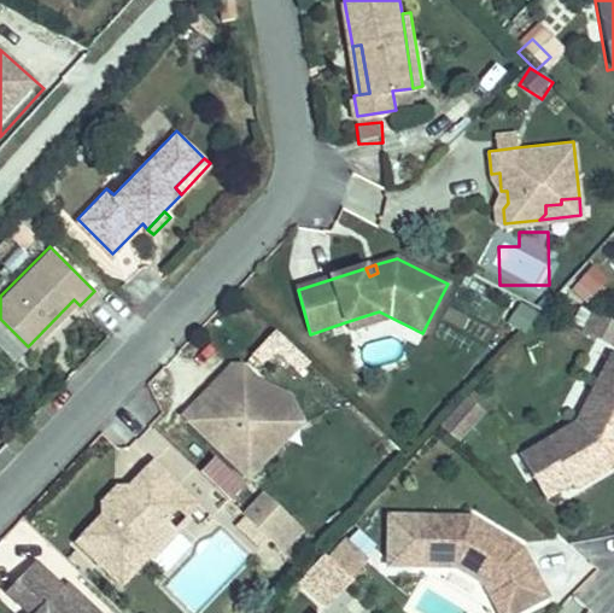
[(507,326),(526,338),(538,316),(519,304),(507,326)]
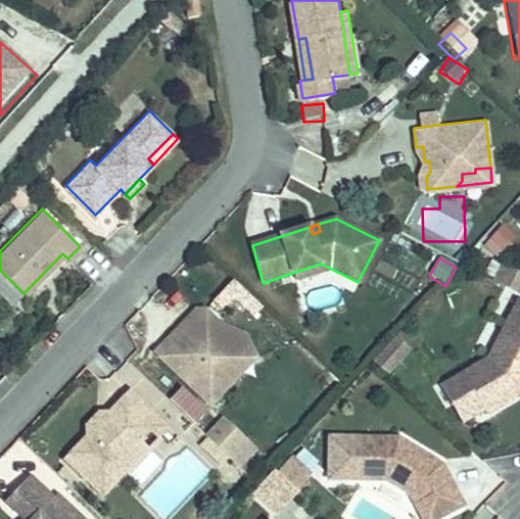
[(321,264),(292,273),(294,280),(331,269),(321,264)]
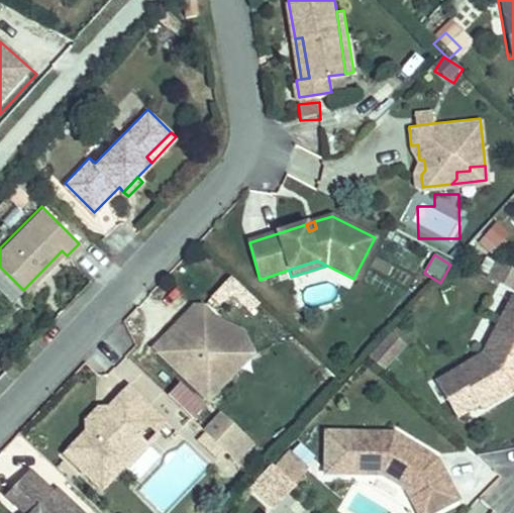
[(513,271),(488,263),(483,279),(513,289),(513,271)]
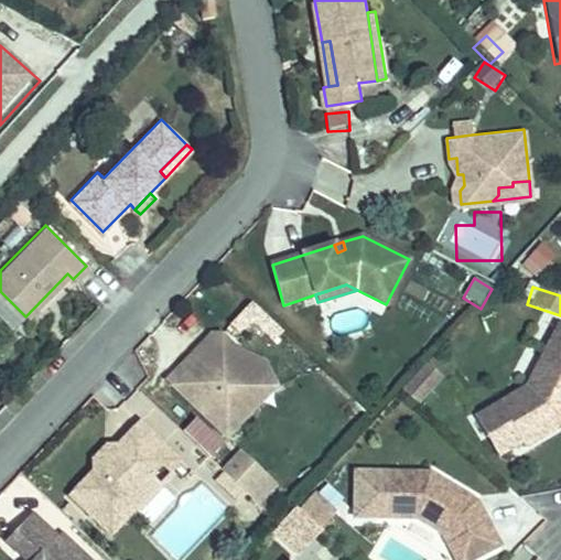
[(201,358),(192,351),(168,375),(227,432),(258,400),(250,392),(262,380),(234,353),(240,347),(222,330),(212,338),(212,347),(201,358)]
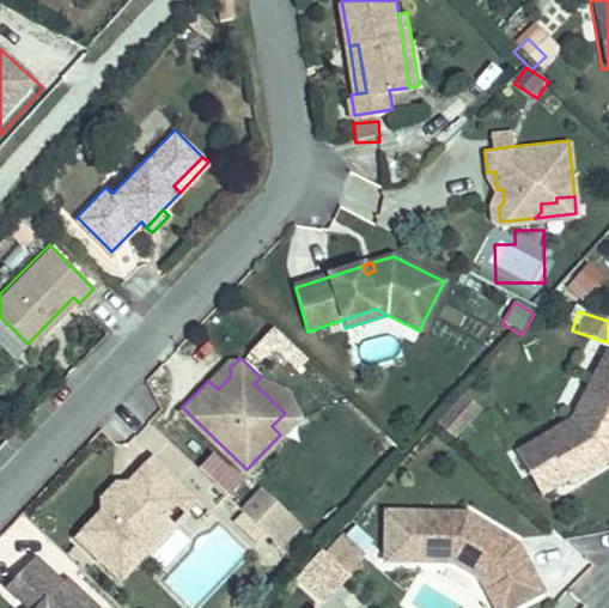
[(230,368),(241,358),(229,358),(208,381),(218,389),(230,377),(230,368)]
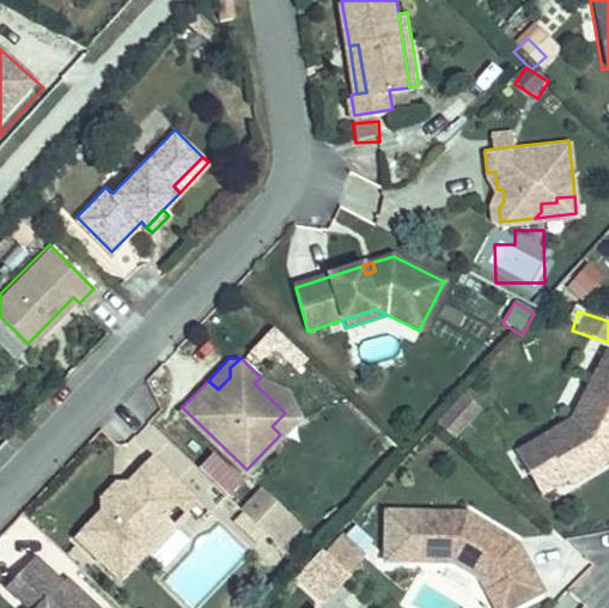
[(272,426),(280,435),(299,414),(286,388),(261,377),(254,383),(285,413),(272,426)]
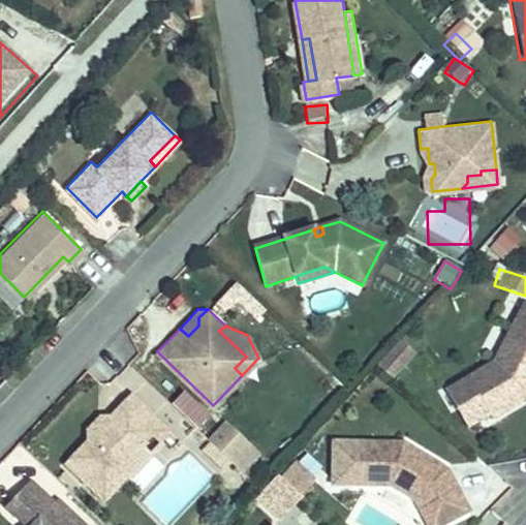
[(516,336),(506,331),(487,363),(491,371),(498,367),(516,336)]
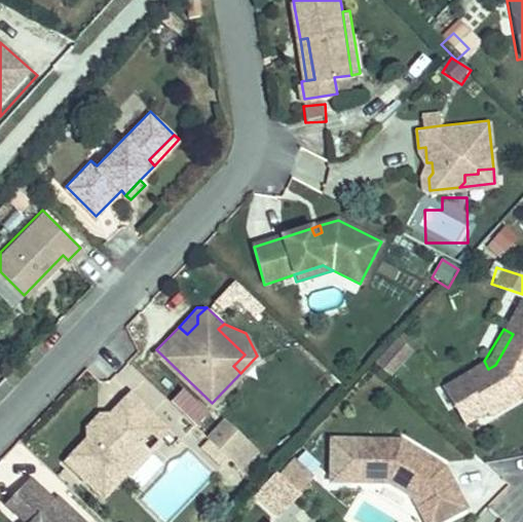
[(484,415),(522,394),(522,388),(519,386),(522,381),(522,339),(513,334),(495,365),(488,369),(484,361),(439,387),(459,423),(481,411),(484,415)]
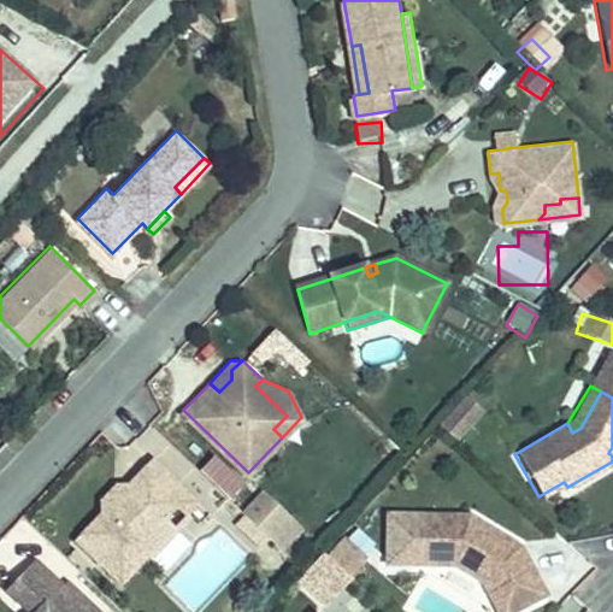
[(469,399),(442,430),(461,446),(487,415),(469,399)]
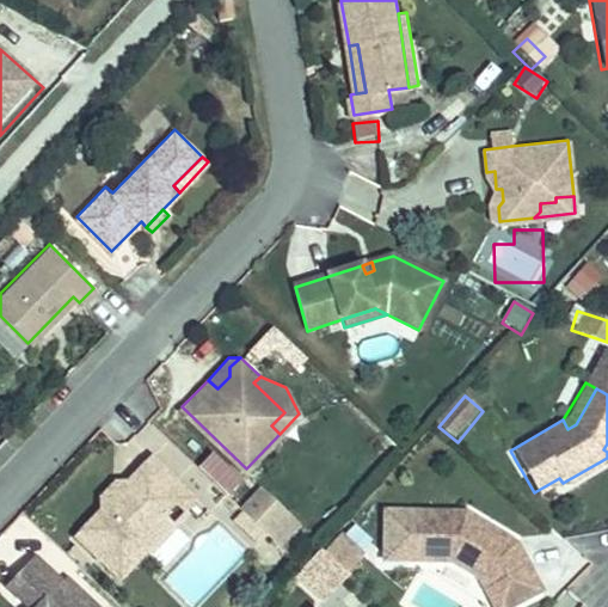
[(197,495),(152,452),(128,477),(116,477),(102,492),(102,506),(77,532),(121,575),(148,546),(146,544),(171,516),(164,510),(176,498),(185,507),(197,495)]
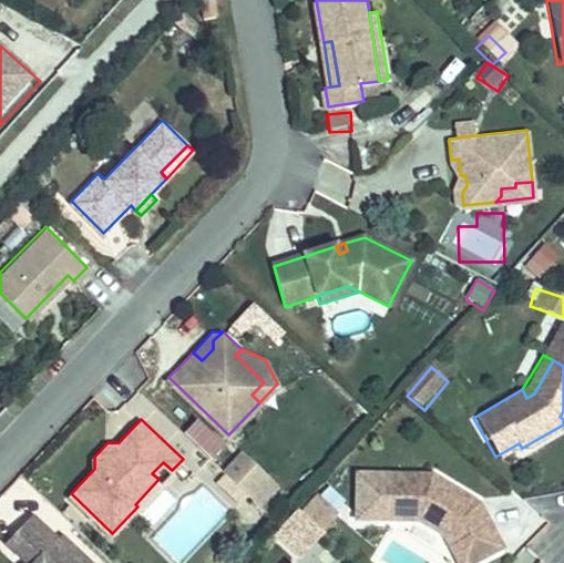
[(243,452),(225,471),(248,493),(266,474),(243,452)]
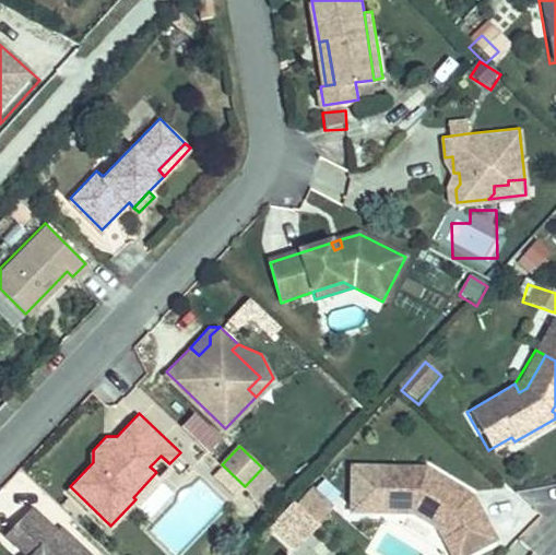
[(172,467),(169,463),(161,456),(150,467),(156,472),(133,497),(135,499),(139,503),(172,467)]
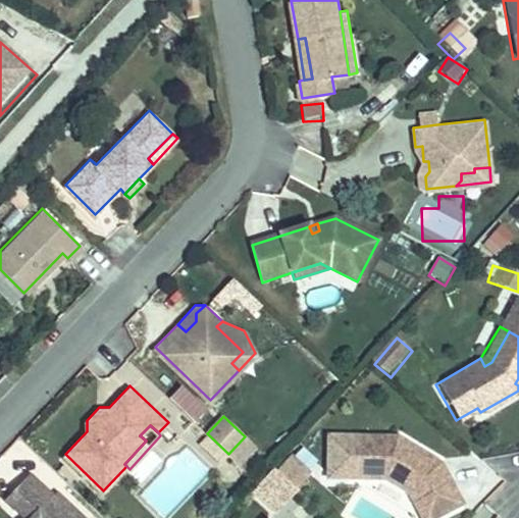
[(434,517),(459,505),(438,465),(409,446),(406,451),(396,445),(396,438),(349,437),(348,479),(383,479),(407,495),(419,517),(434,517)]
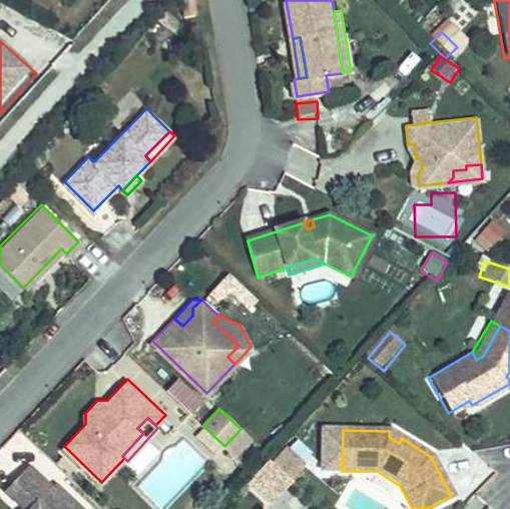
[(402,438),(389,431),(389,437),(399,443),(402,438)]
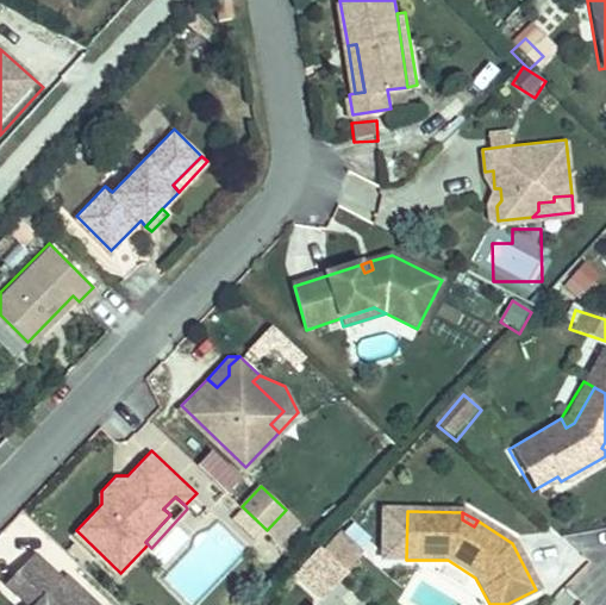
[(267,530),(257,522),(250,531),(258,538),(267,530)]
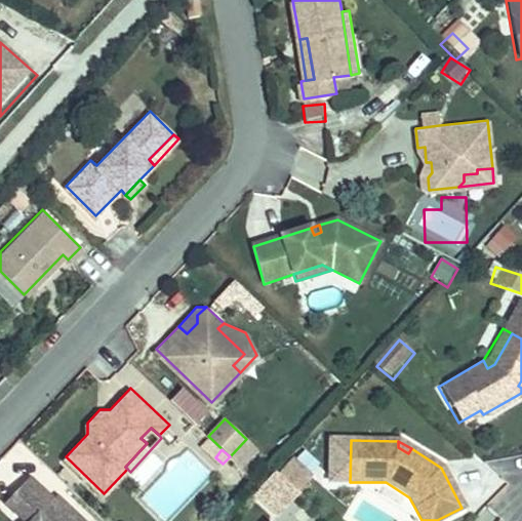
[(298,487),(312,472),(293,454),(279,470),(298,487)]
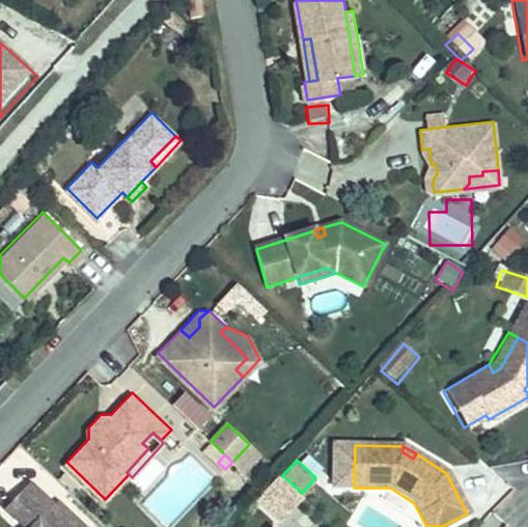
[(88,526),(57,498),(54,501),(31,480),(7,505),(30,526),(88,526)]
